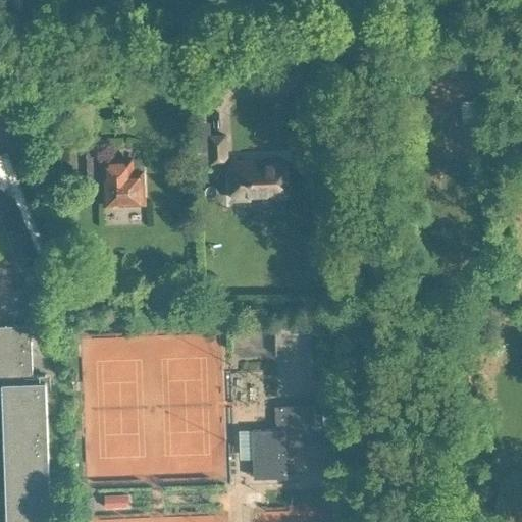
[(210,163),(226,162),(225,135),(209,135),(210,163)]
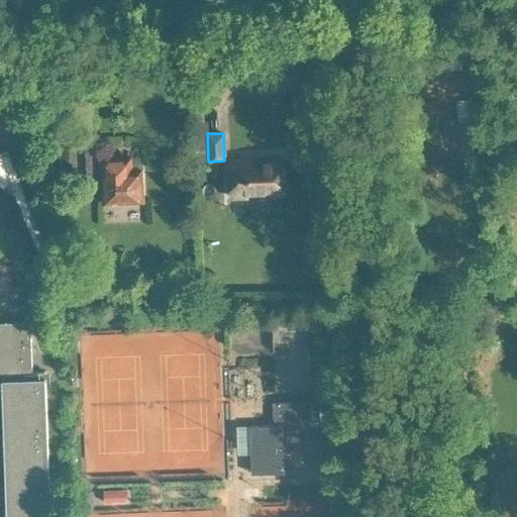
[(94,163),(93,137),(77,138),(77,140),(60,140),(61,176),(78,176),(103,174),(104,201),(141,200),(140,169),(129,170),(129,158),(102,159),(102,162),(94,163)]
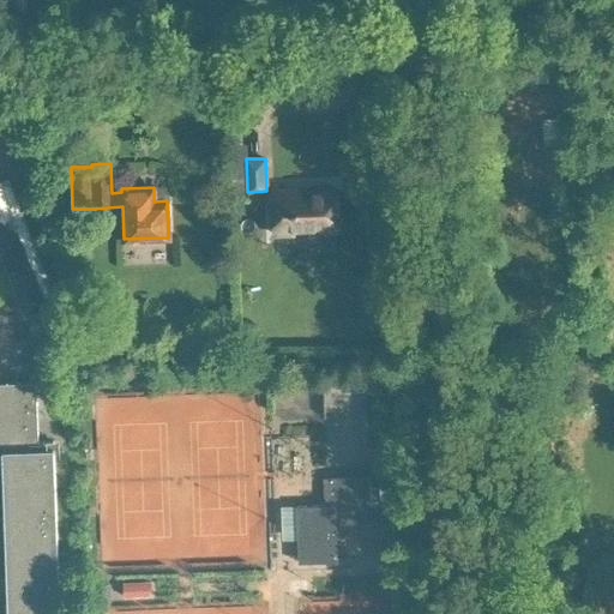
[(54,293),(7,178),(0,180),(0,250),(25,314),(50,305),(47,296),(54,293)]
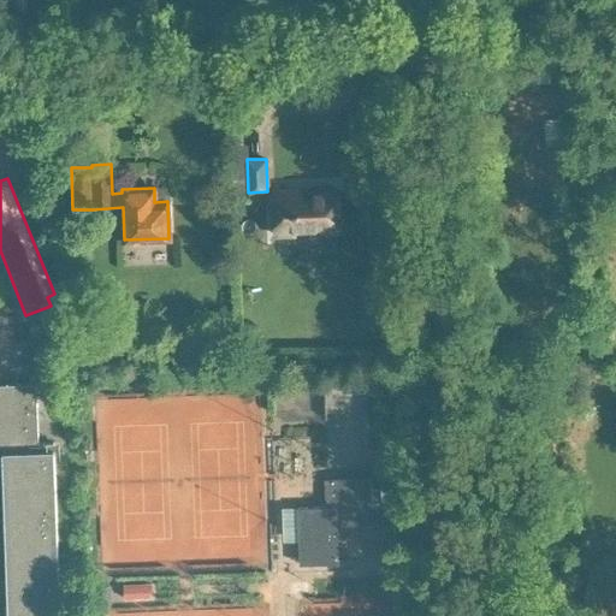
[(337,231),(335,187),(273,189),(276,235),(295,234),(295,227),(314,227),(314,232),(337,231)]
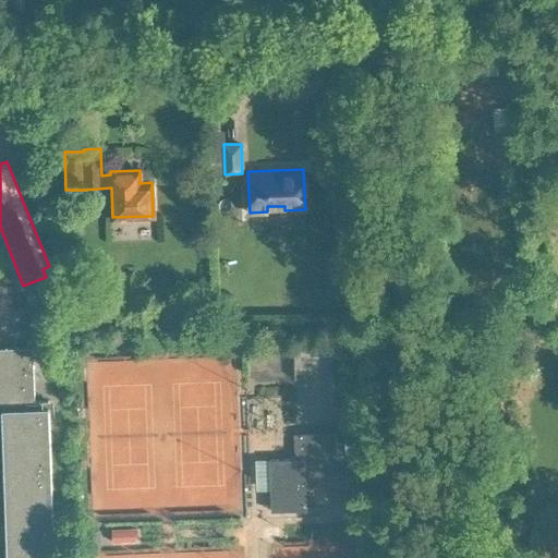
[(334,312),(338,315),(343,314),(348,306),(348,301),(342,298),(337,300),(332,306),(334,312)]
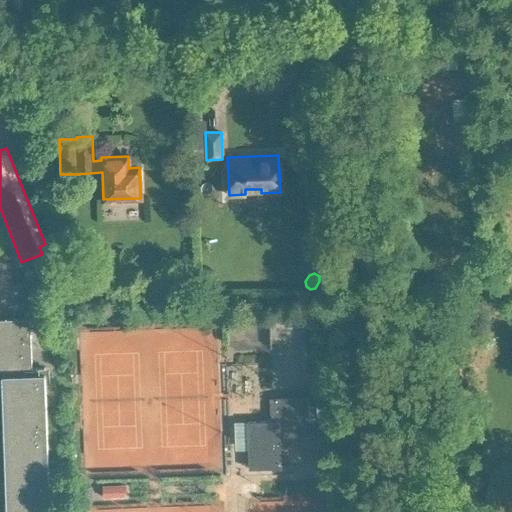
[(32,367),(30,318),(0,318),(0,376),(1,376),(5,511),(49,511),(45,367),(32,367)]
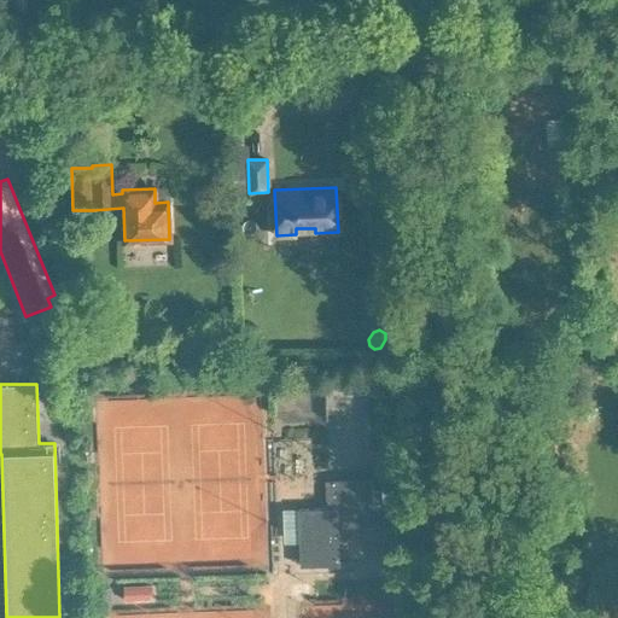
[(301,565),(338,564),(337,526),(374,525),(373,478),(325,479),(326,507),(298,508),(301,565)]
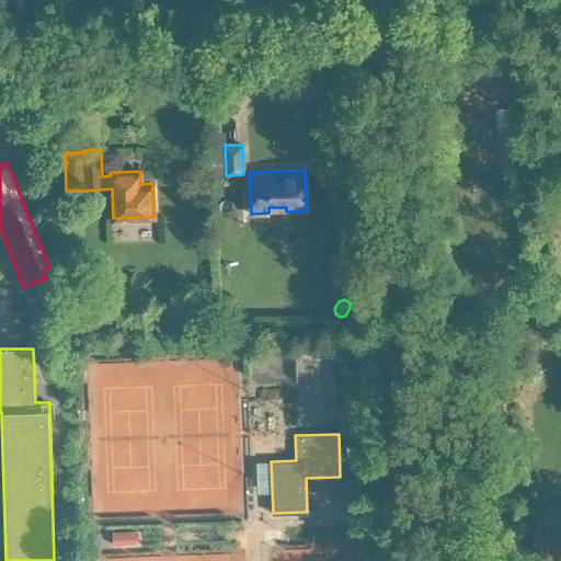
[(112,530),(113,544),(137,542),(137,529),(112,530)]
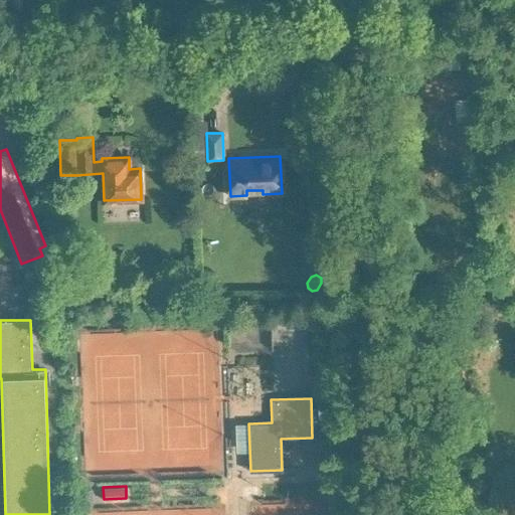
[(94,503),(93,489),(79,489),(79,504),(94,503)]
